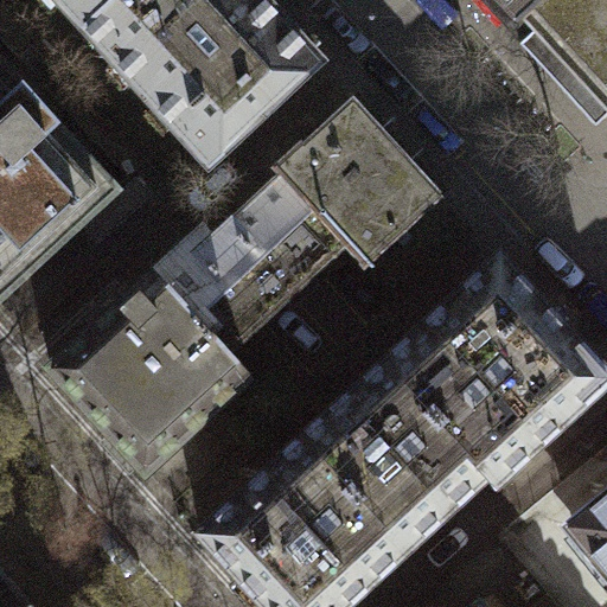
[(58,0),(84,27),(113,0),(58,0)]
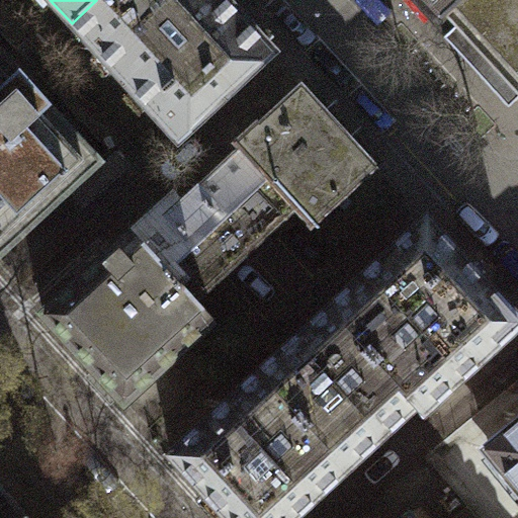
[(273,53),(225,0),(96,0),(72,23),(86,38),(178,139),(273,53)]
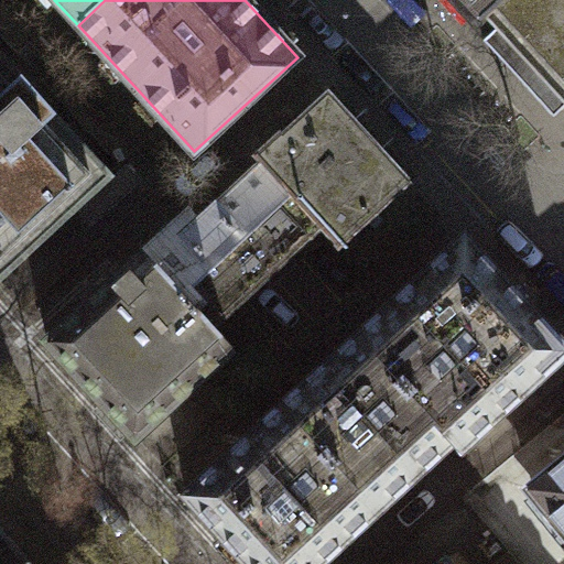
[(467,0),(483,17),(486,20),(507,0),(467,0)]
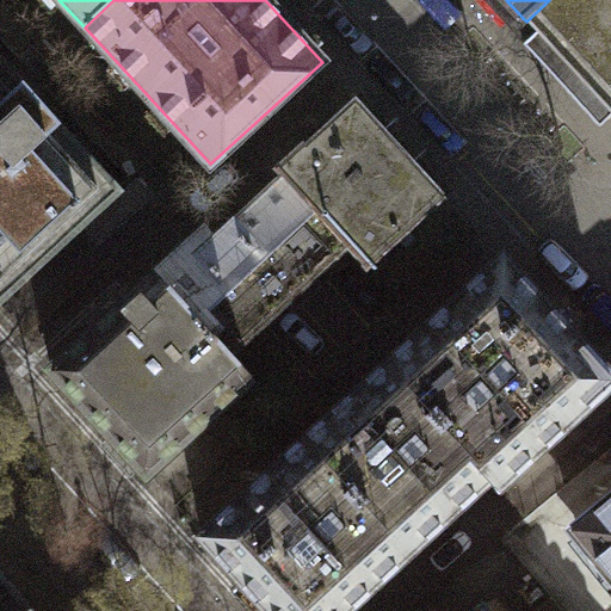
[(610,0),(549,0),(526,22),(535,30),(610,111),(610,0)]
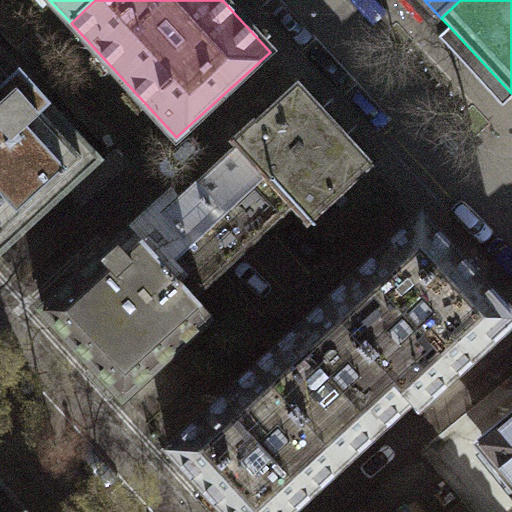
[(0,255),(76,186),(104,160),(0,46),(0,255)]
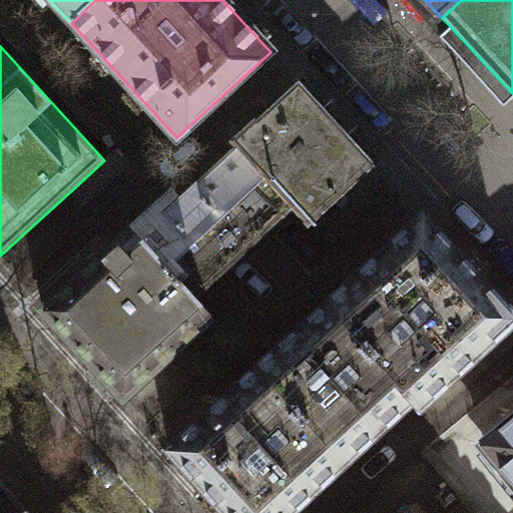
[(238,146),(293,205),(292,207),(309,226),(376,165),(300,83),(263,117),(257,122),(255,120),(231,142),(235,146),(236,145),(238,146)]
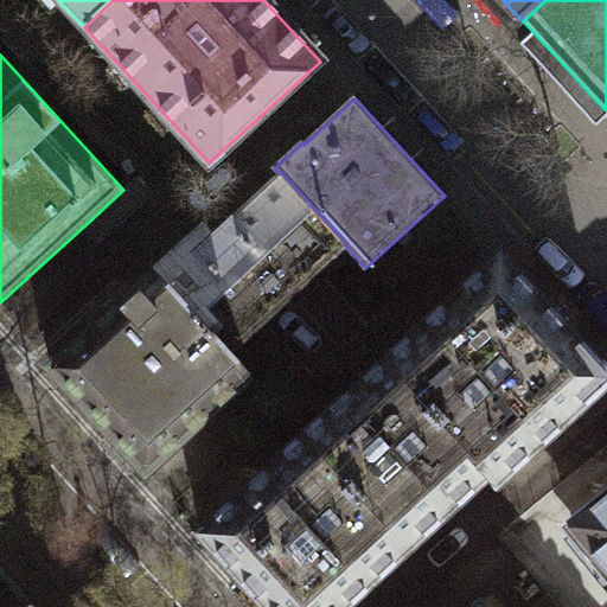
[(164,281),(229,352),(230,350),(345,246),(346,243),(282,173),(280,172),(279,173),(244,205),(212,234),(205,225),(157,269),(166,280),(164,281)]
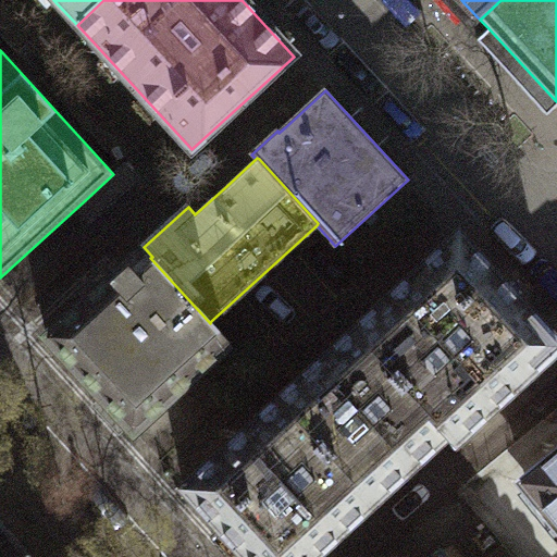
[(355,333),(448,434),(446,436),(454,445),(556,349),(556,342),(459,237),(404,288),(355,333)]
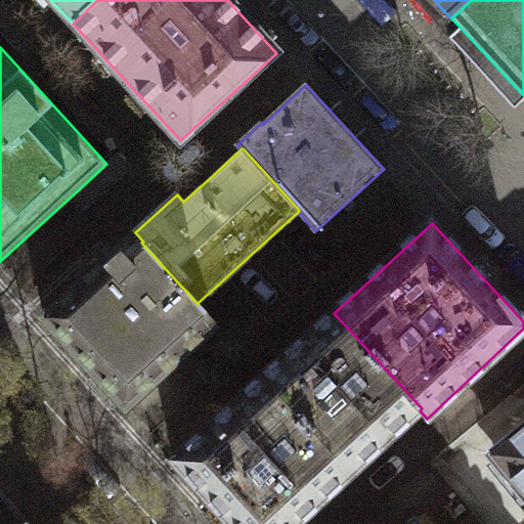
[(143,242),(135,232),(107,259),(44,317),(127,406),(218,322),(199,302),(198,304),(141,243),(143,242)]
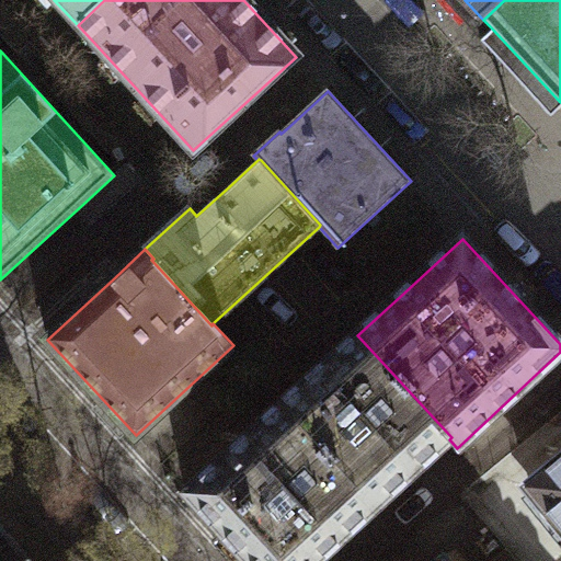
[(283,404),(377,506),(449,439),(451,437),(357,335),(336,355),(283,404)]
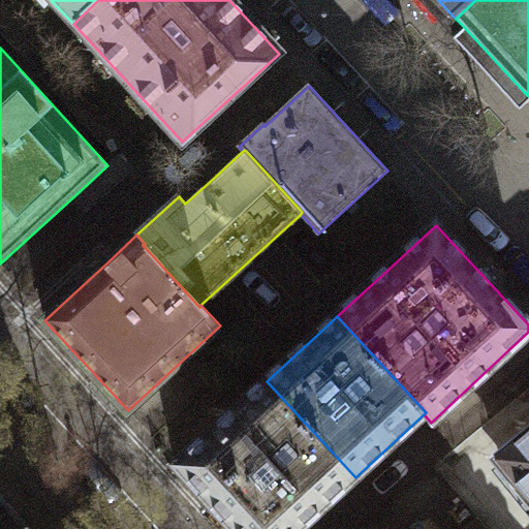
[(298,528),(355,477),(267,381),(243,403),(176,464),(236,528),(298,528)]
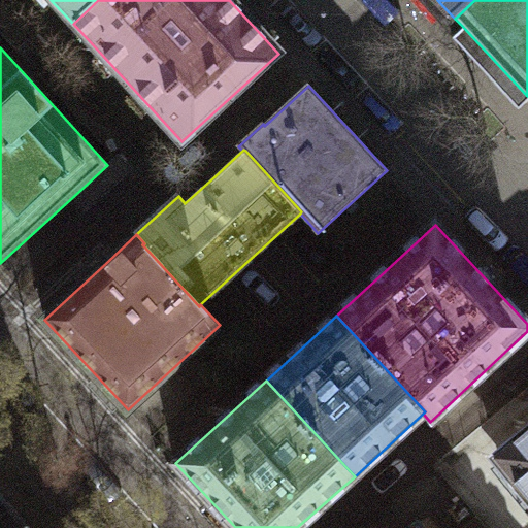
[(527,433),(499,457),(527,491),(527,433)]
